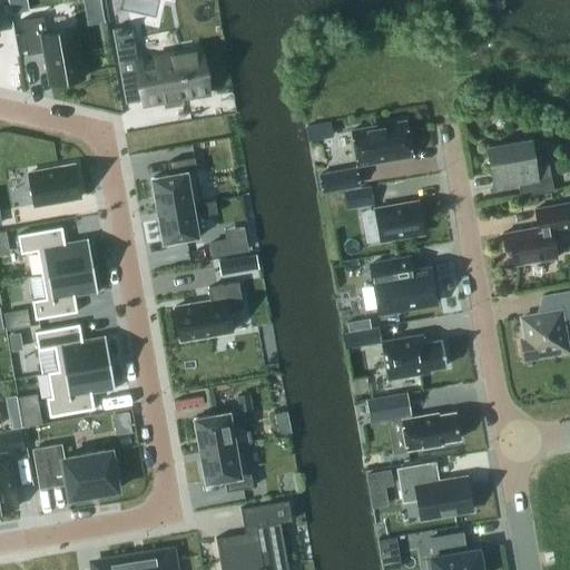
[(101,7),(85,10),(87,23),(104,20),(101,7)]
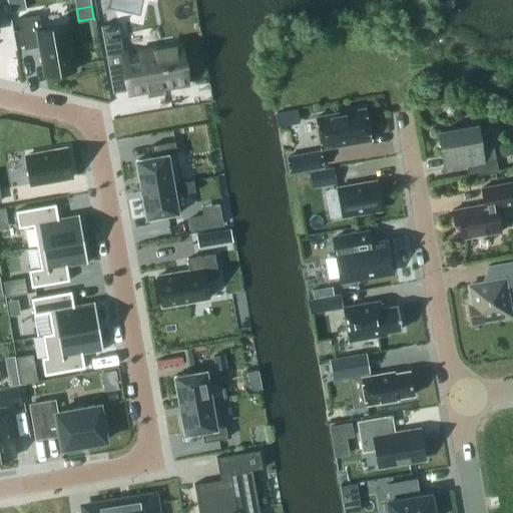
[(39,14),(18,17),(24,49),(40,46),(45,75),(74,70),(66,24),(42,29),(39,14)]
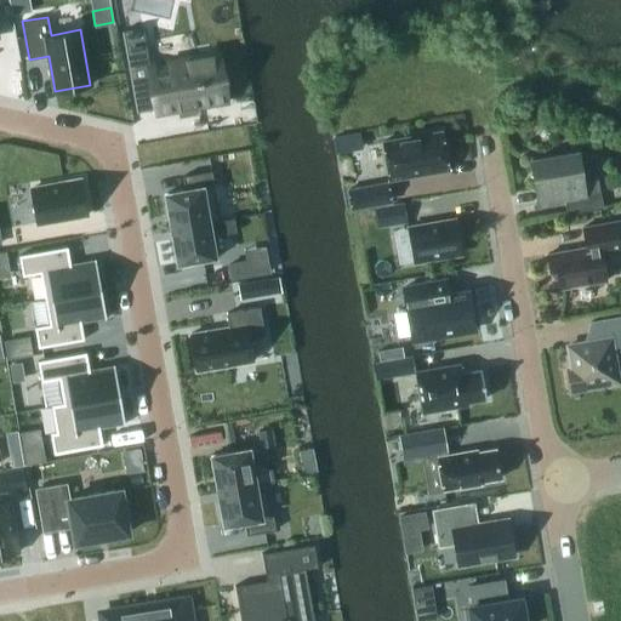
[(142,28),(123,30),(132,87),(151,84),(155,108),(157,113),(178,109),(180,113),(198,110),(197,106),(227,101),(218,52),(149,64),(142,28)]
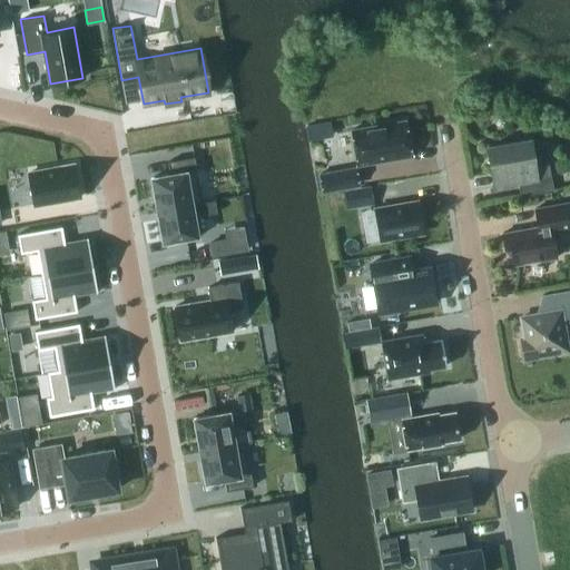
[(359,165),(411,156),(404,120),(352,129),(359,165)]
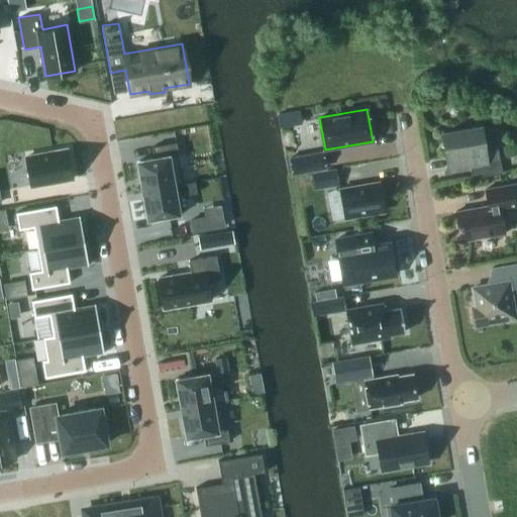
[(470,167),(472,179),(502,174),(498,149),(486,151),(482,127),(441,134),(447,171),(470,167)]
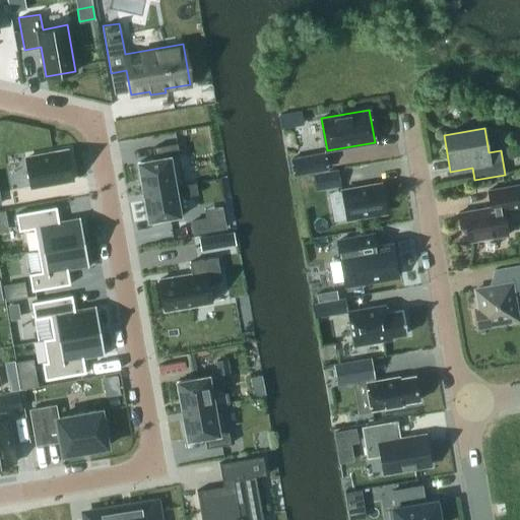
[(155,158),(138,161),(143,191),(180,185),(180,186),(184,185),(179,154),(177,143),(152,147),(155,158)]
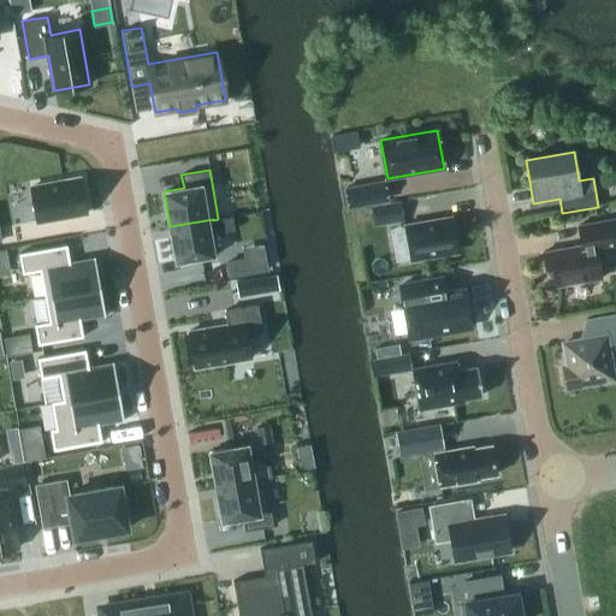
[(81,178),(30,188),(36,221),(87,213),(81,178)]
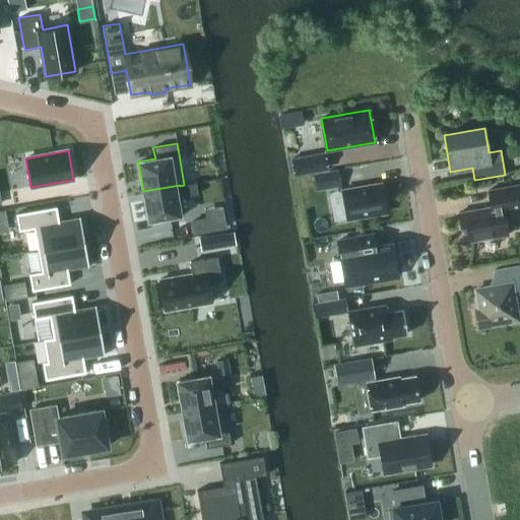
[(295,175),(325,169),(323,153),(291,158),(295,175)]
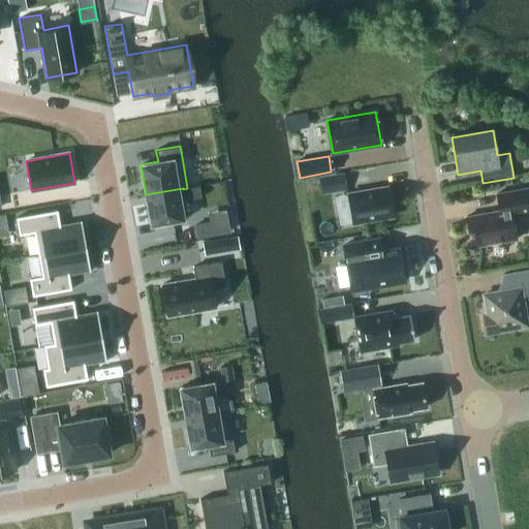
[(321,193),(346,189),(343,173),(319,177),(321,193)]
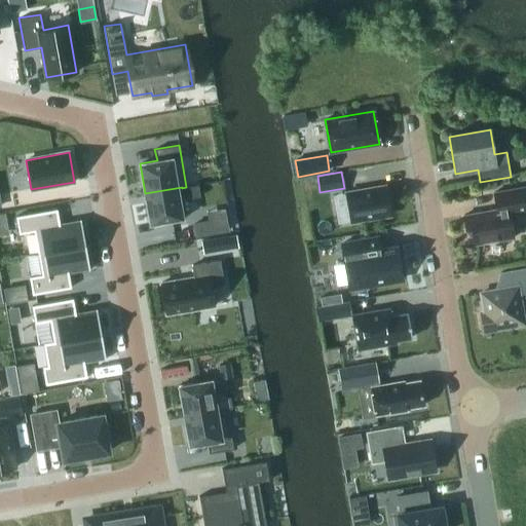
[(182,187),(145,193),(150,223),(187,216),(184,199),(200,196),(197,185),(186,187),(182,188),(182,187)]
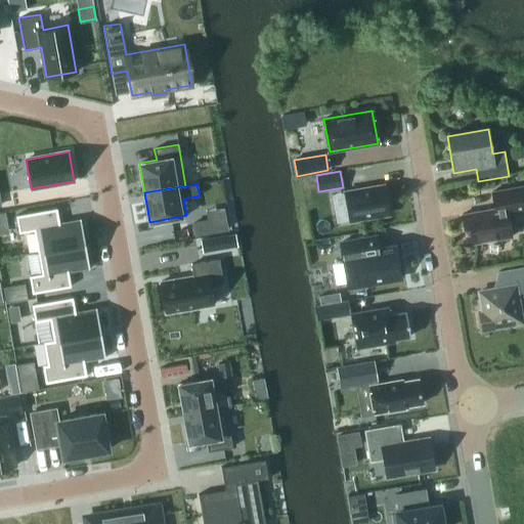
[(349,220),(390,213),(385,185),(345,192),(349,220)]
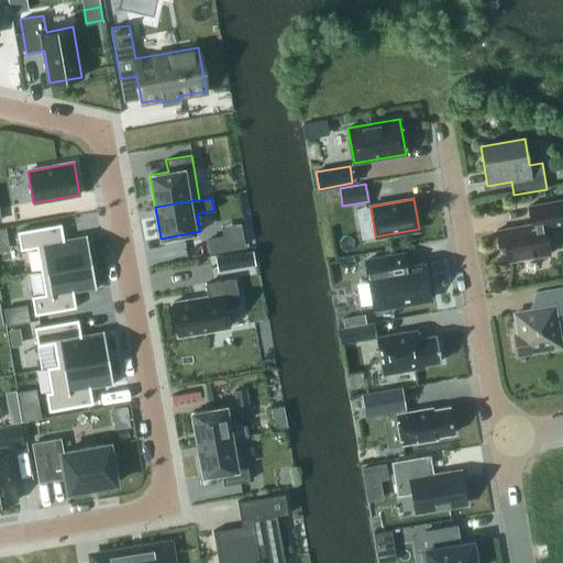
[(499,249),(501,263),(549,254),(544,230),(562,225),(562,201),(562,200),(528,206),(531,224),(496,230),(498,244),(498,249),(499,249)]
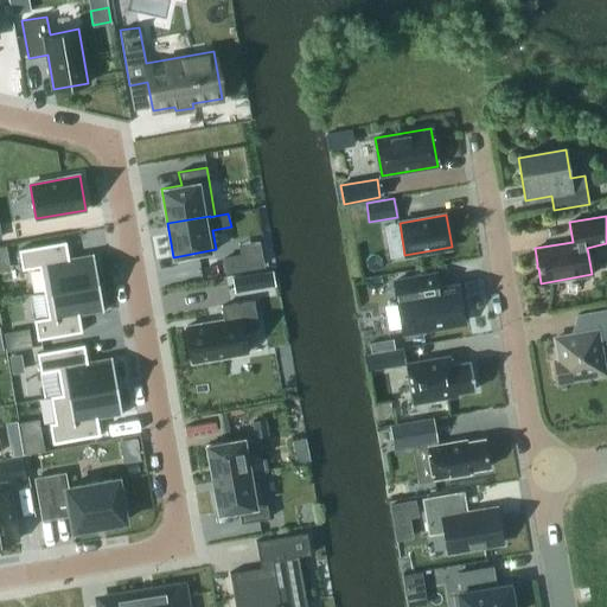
[(65,241),(19,249),(23,269),(39,267),(44,292),(98,282),(94,253),(91,253),(93,255),(69,259),(65,241)]
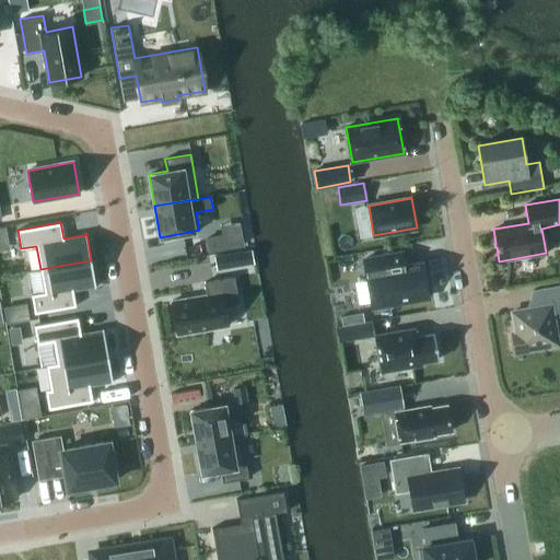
[(209,255),(225,252),(222,237),(206,240),(209,255)]
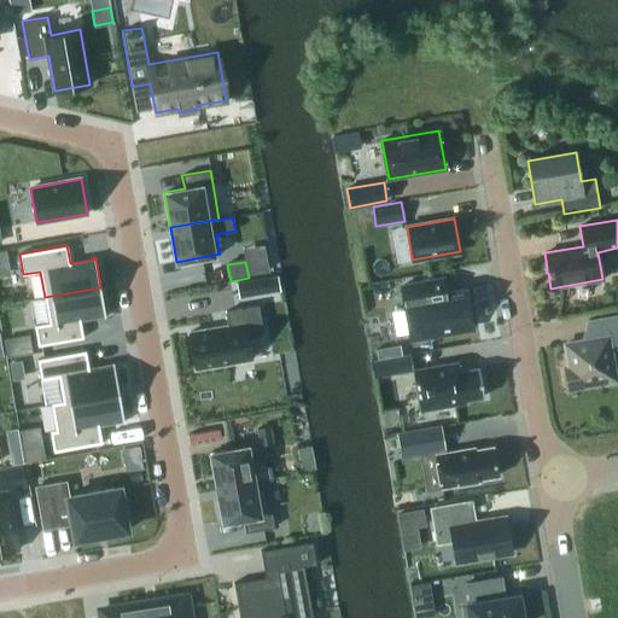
[(404,285),(413,338),(476,327),(468,289),(449,292),(447,278),(404,285)]
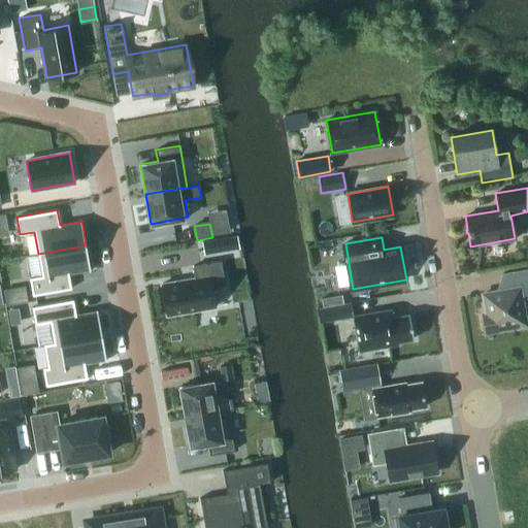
[(203,243),(205,257),(219,255),(217,241),(203,243)]
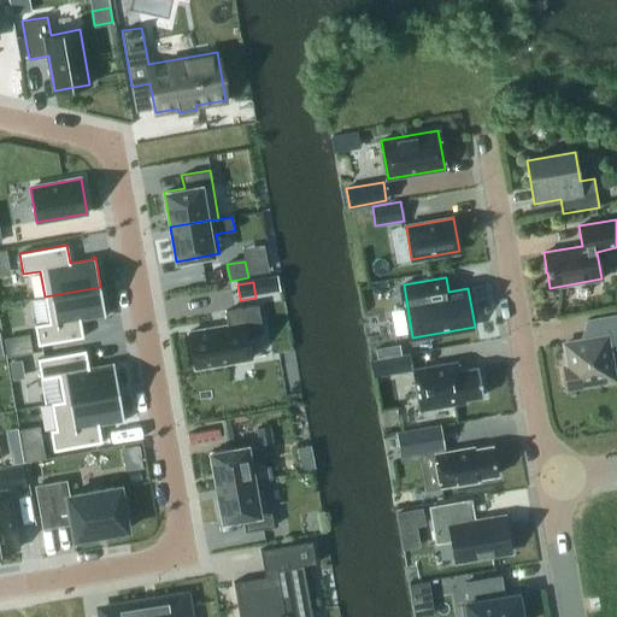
[(50,322),(34,324),(37,345),(83,338),(80,319),(104,315),(104,317),(105,316),(100,287),(45,297),(50,322)]
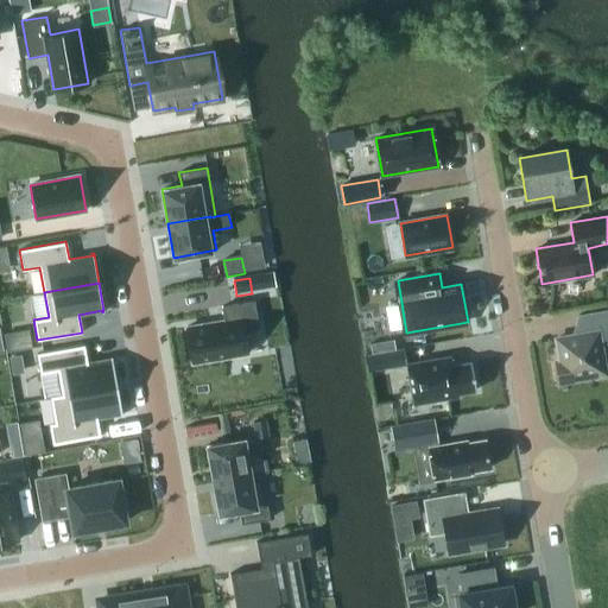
[(225,321),(187,327),(192,363),(247,353),(244,331),(259,329),(254,301),(221,306),(225,321)]
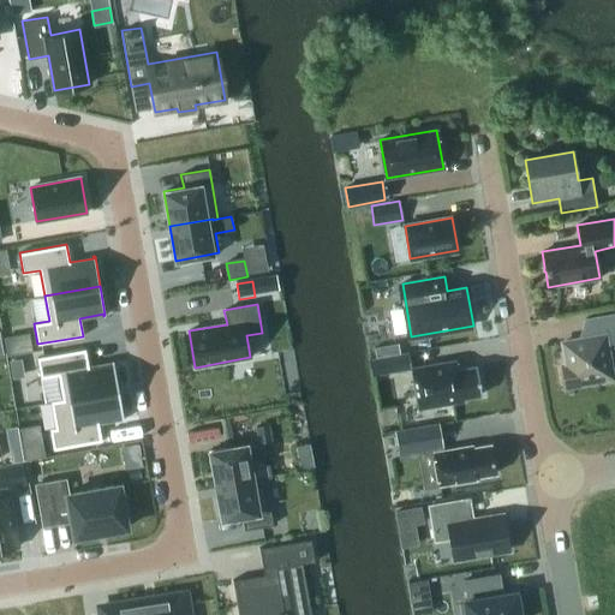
[(614,312),(585,318),(587,338),(562,342),(566,365),(561,365),(565,387),(596,382),(596,380),(611,377),(607,348),(614,346),(614,312)]
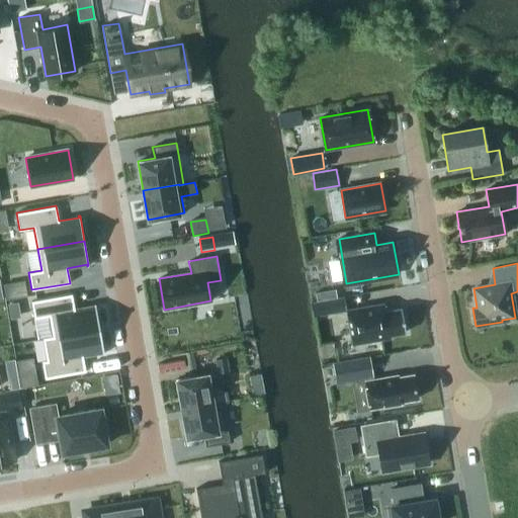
[(23,281),(3,284),(6,298),(25,295),(23,281)]
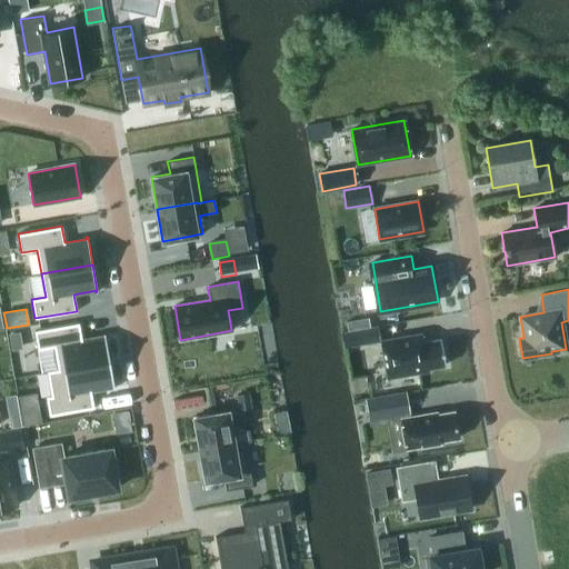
[(348,331),(370,327),(368,317),(346,321),(348,331)]
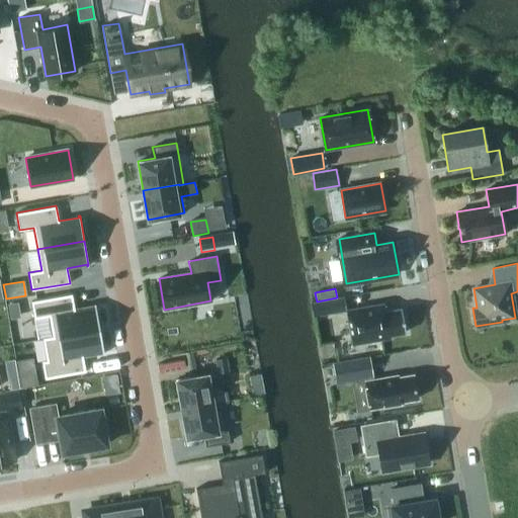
[(72,293),(31,300),(34,318),(50,316),(53,336),(53,337),(99,329),(95,304),(94,305),(94,306),(74,309),(72,293)]
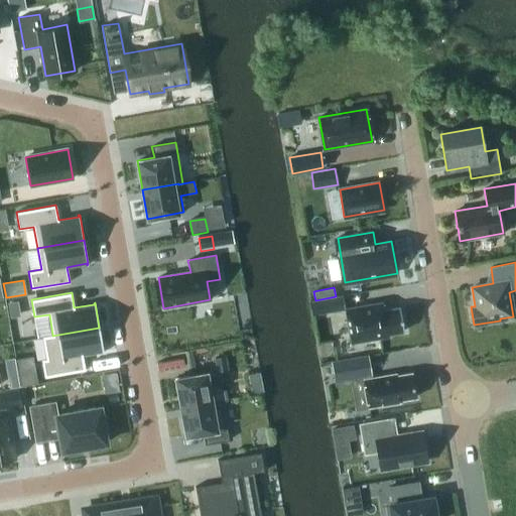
[(324,298),(327,313),(345,310),(343,295),(324,298)]
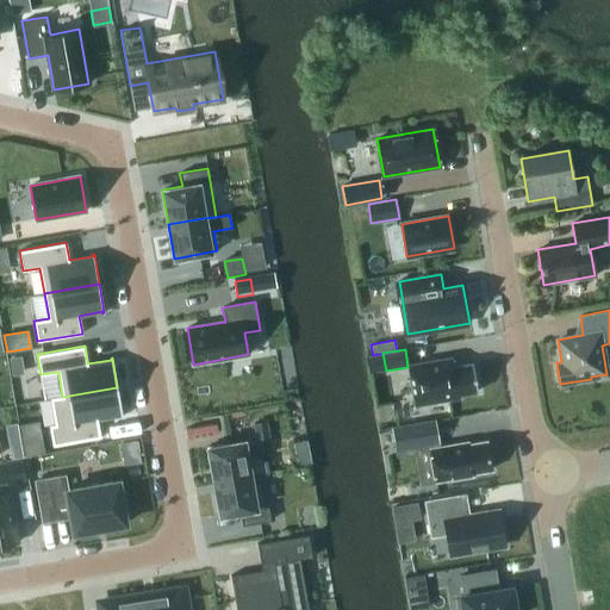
[(19,358),(10,359),(13,374),(23,372),(19,358)]
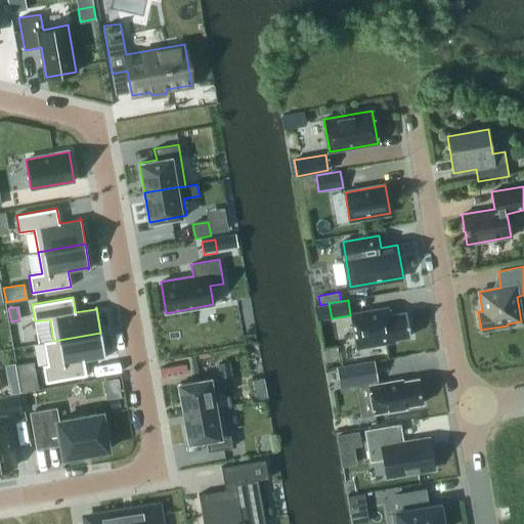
[(395,341),(395,339),(410,336),(406,312),(390,314),(389,307),(351,313),(357,348),(395,341)]
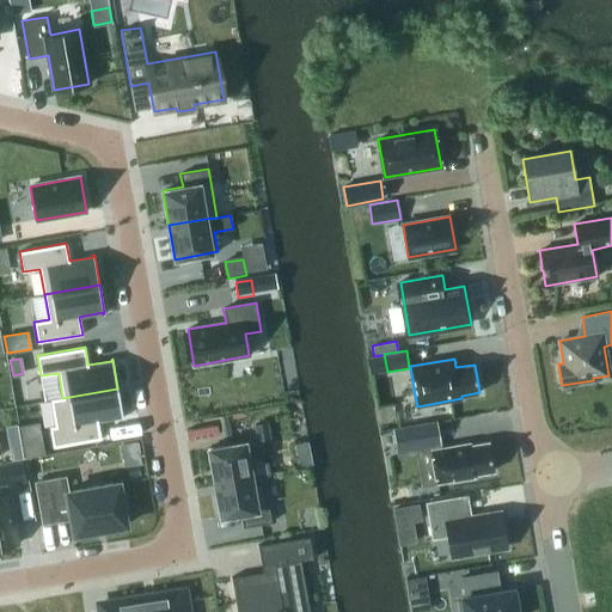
[(56,426),(50,427),(54,447),(101,438),(98,421),(121,416),(121,417),(123,417),(117,389),(62,398),(62,397),(51,399),(56,426)]
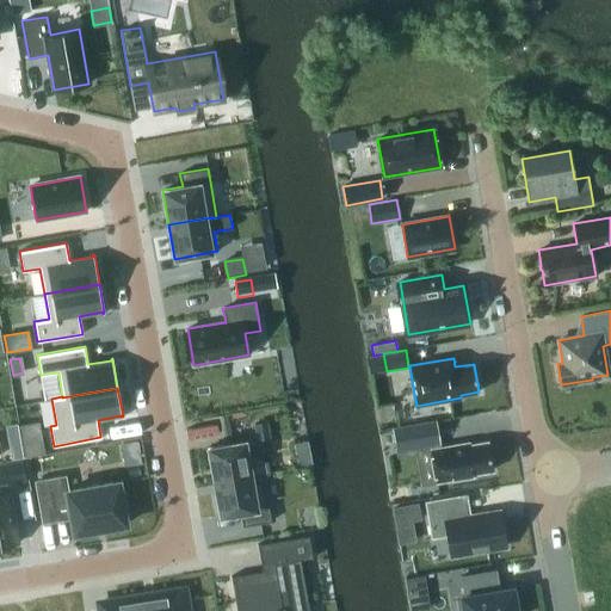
[(395,451),(440,444),(436,420),(392,429),(395,451)]
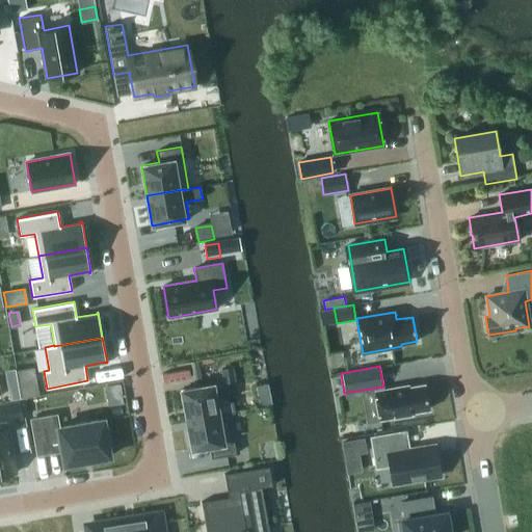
[(232,367),(221,369),(223,382),(234,380),(232,367)]
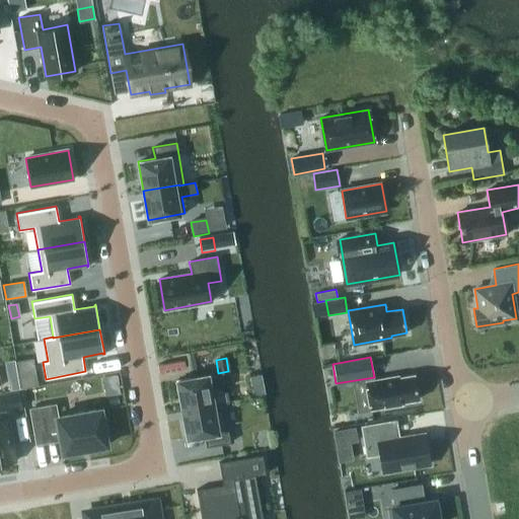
[(65,394),(108,389),(106,374),(63,378),(65,394)]
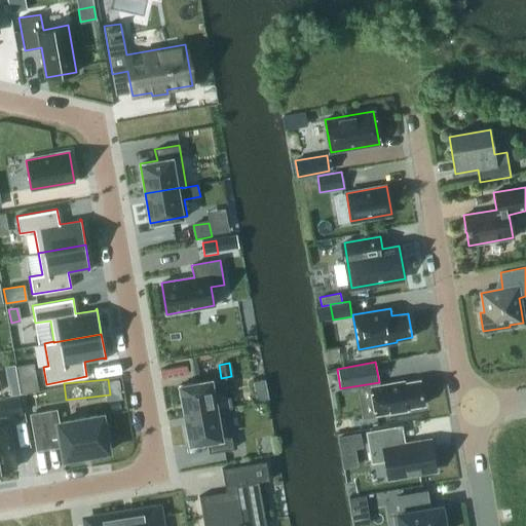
[(216,379),(179,385),(184,415),(221,408),(221,409),(231,408),(229,397),(219,398),(216,379)]
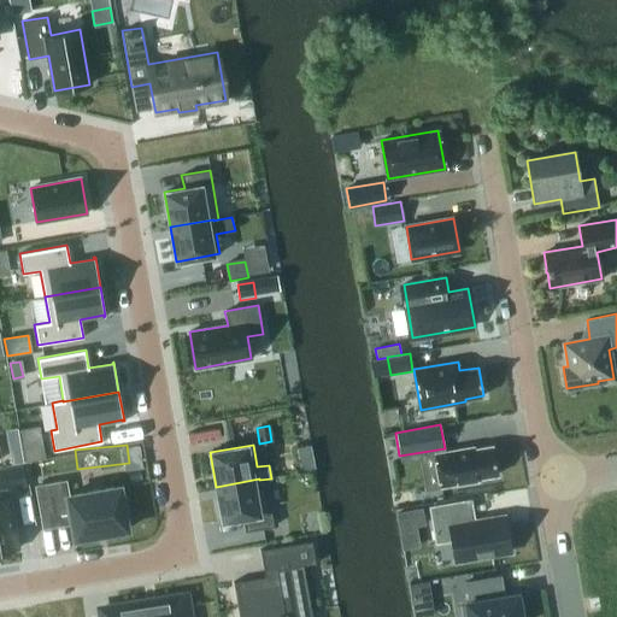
[(476,446),(439,453),(444,486),(482,480),(481,477),(500,474),(495,445),(476,448),(476,446)]
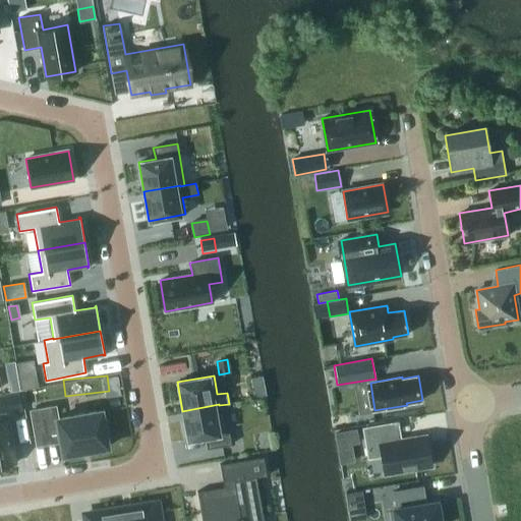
[(17,377),(7,379),(9,391),(19,390),(17,377)]
